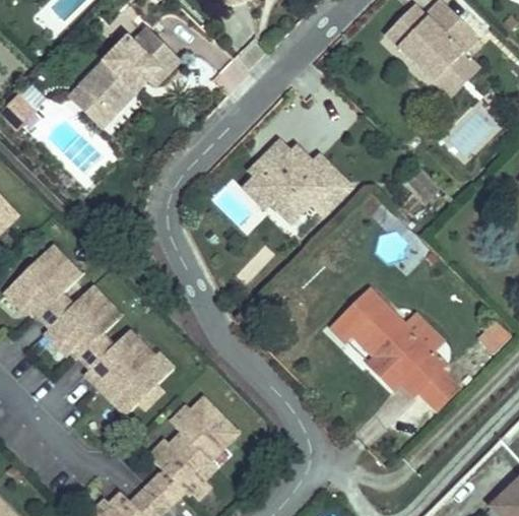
[(438,0),(426,13),(432,19),(446,4),(442,0),(438,0)]
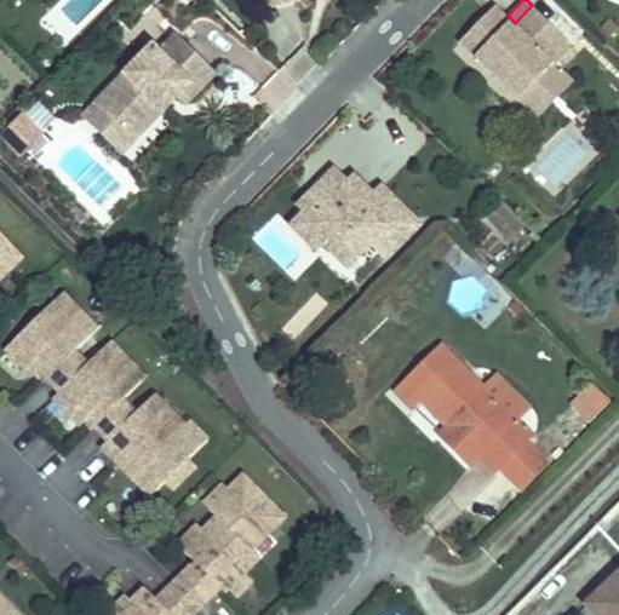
[(494,3),(458,39),(517,97),(552,61),(560,67),(575,50),(568,44),(571,41),(532,5),(515,23),(508,16),(494,3)]
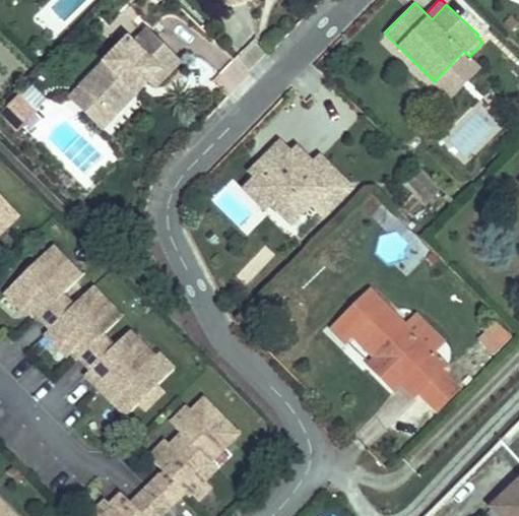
[(510,12),(503,19),(510,26),(517,20),(510,12)]
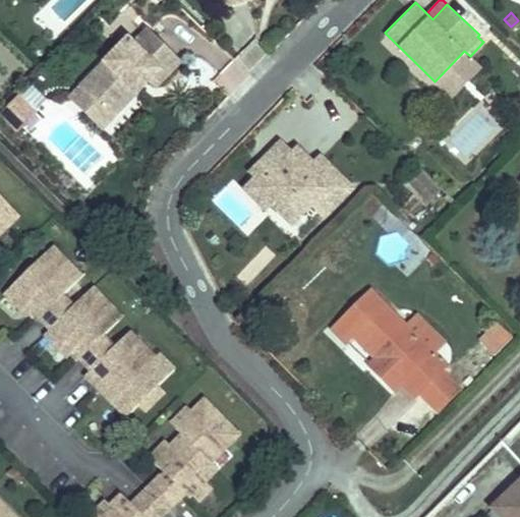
[(70,95),(103,126),(149,77),(155,83),(179,59),(145,27),(131,41),(126,36),(70,95)]
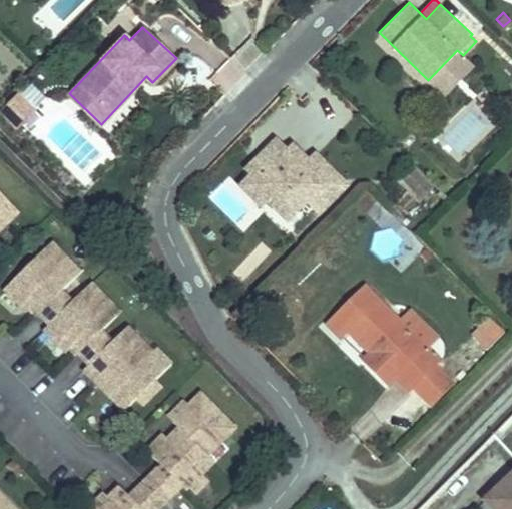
[(472,63),(463,55),(457,50),(428,80),(442,94),(472,63)]
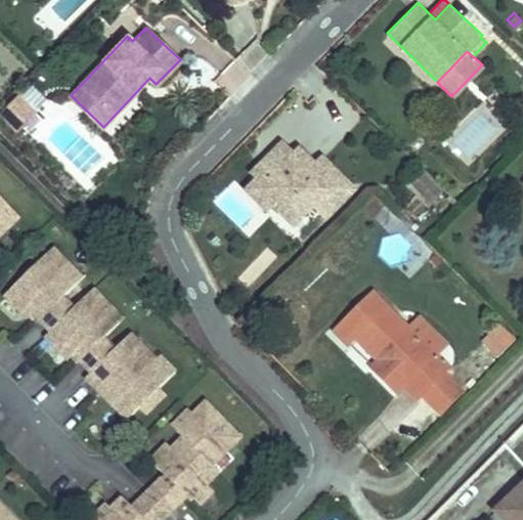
[(17,93),(7,104),(24,121),(34,110),(17,93)]
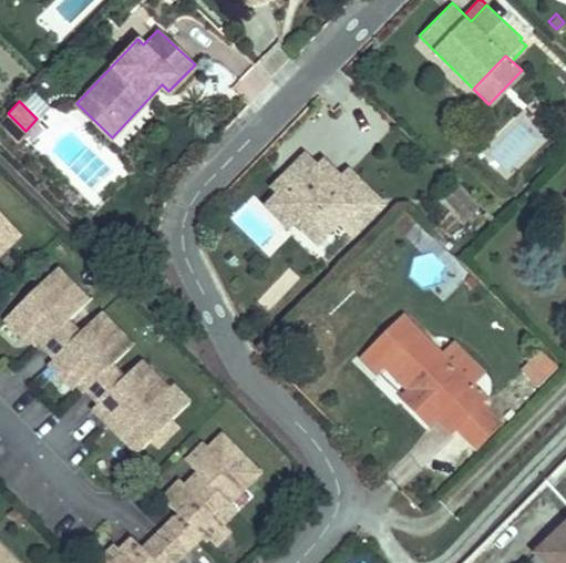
[(0,123),(17,140),(26,131),(8,113),(0,120),(0,123)]
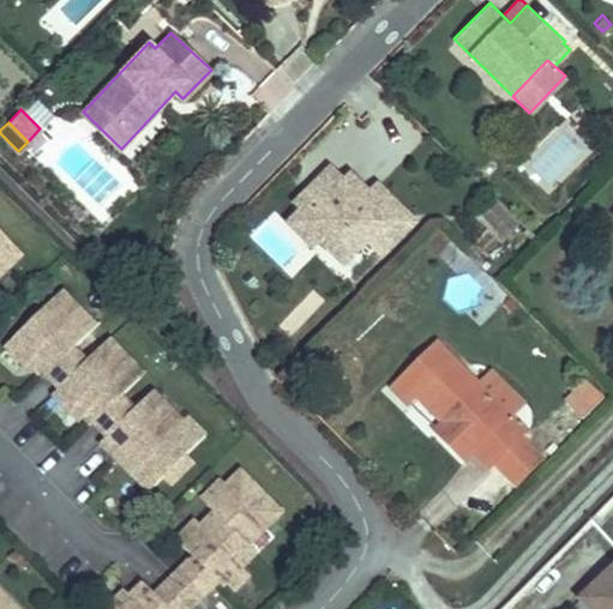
[(376,182),(368,190),(361,197),(342,179),(329,166),(295,200),(300,205),(308,213),(302,219),(319,236),(343,260),(366,236),(380,252),(413,218),(376,182)]
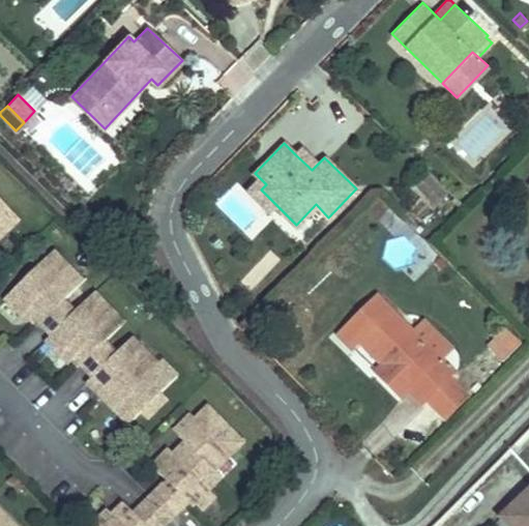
[(312,170),(318,164),(302,147),(295,154),(312,170)]
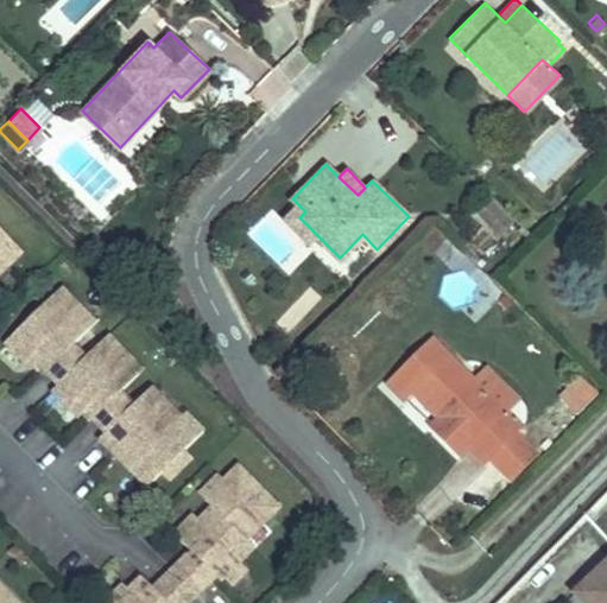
[(488,198),(478,209),(499,230),(510,220),(488,198)]
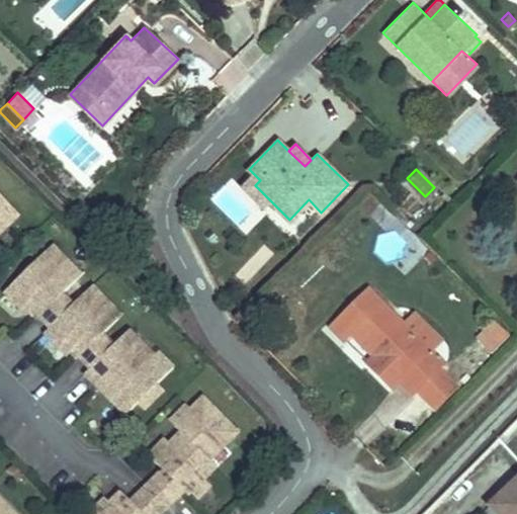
[(260,180),(253,173),(241,185),(262,206),(269,199),(255,185),(260,180)]
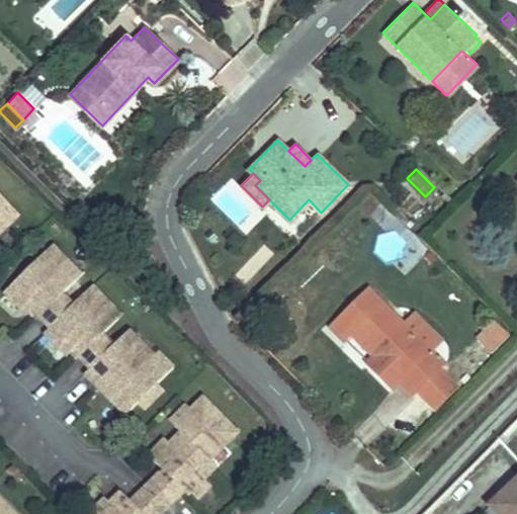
[(0,219),(1,219),(5,224),(18,210),(0,192),(0,219)]
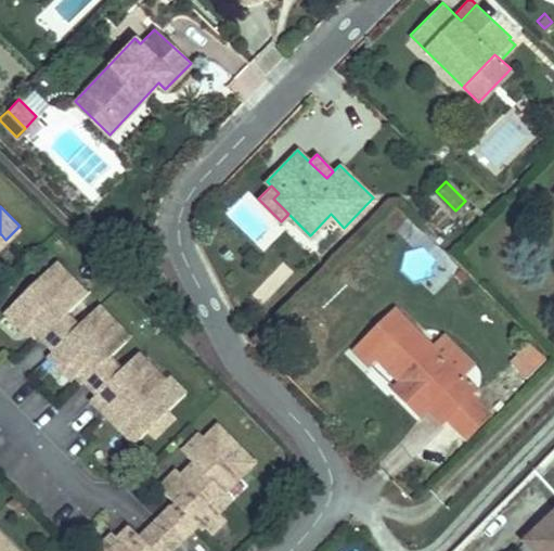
[(95,392),(90,397),(103,410),(108,405),(123,419),(116,424),(133,441),(147,428),(160,415),(167,409),(184,392),(168,373),(164,377),(137,350),(120,367),(108,356),(126,338),(112,324),(115,320),(98,303),(77,323),(66,311),(82,295),(68,280),(73,277),(55,259),(3,310),(5,312),(8,315),(18,325),(21,328),(27,321),(34,328),(34,329),(53,348),(47,354),(49,356),(62,368),(64,371),(69,366),(77,372),(95,392)]
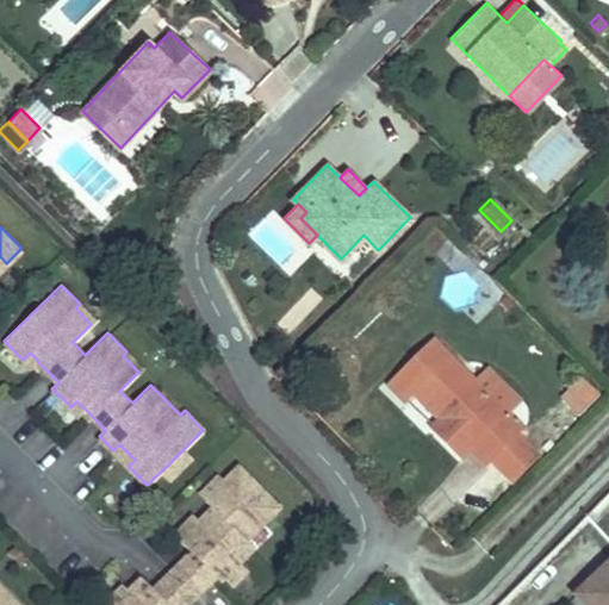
[(182,303),(174,287),(165,292),(172,309),(182,303)]
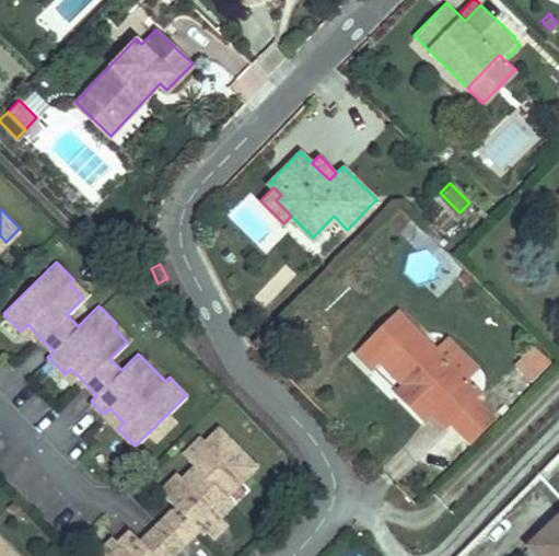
[(88,294),(73,279),(69,282),(83,298),(88,294)]
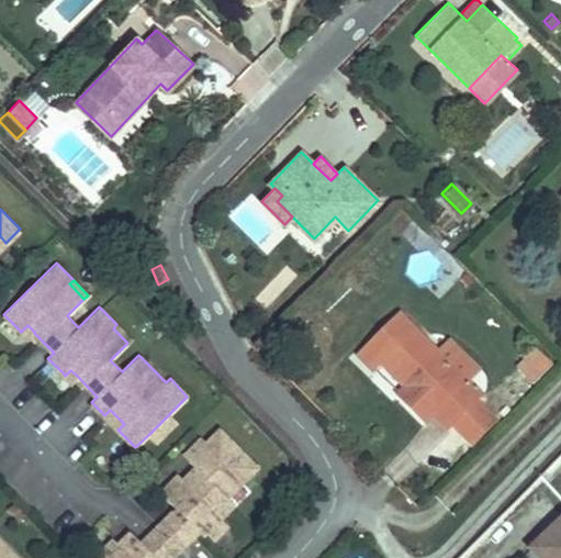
[(481,392),(467,378),(438,349),(399,311),(358,352),(374,368),(382,361),(405,384),(399,391),(426,420),(434,412),(447,425),(452,421),(475,397),(481,392)]
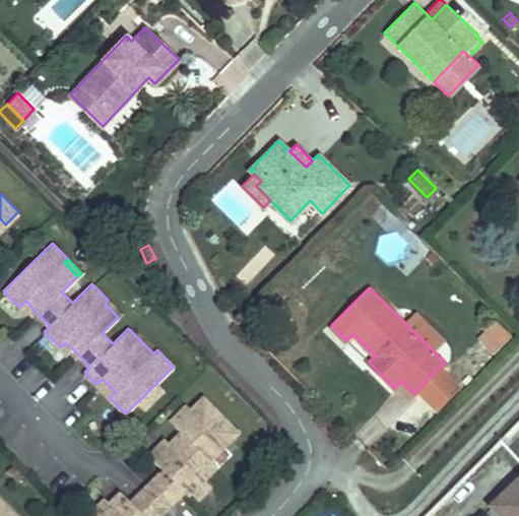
[(17,305),(7,295),(5,293),(0,298),(0,300),(11,311),(17,305)]
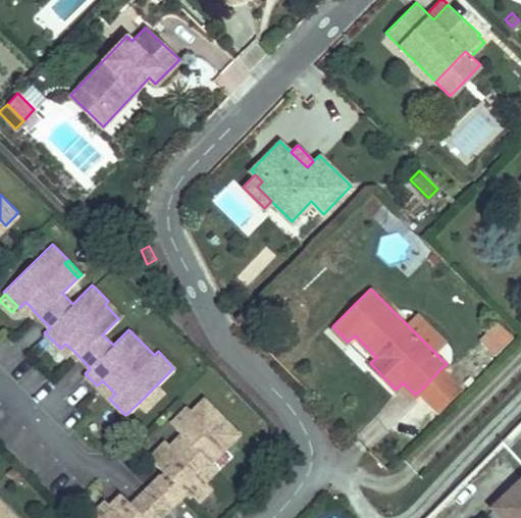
[(121,315),(108,301),(105,305),(118,318),(121,315)]
